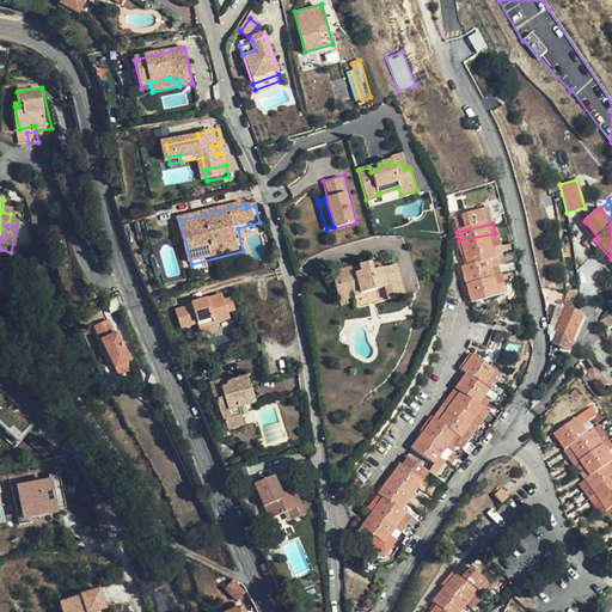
[(495,233),(459,240),(460,250),(489,244),(496,242),(495,233)]
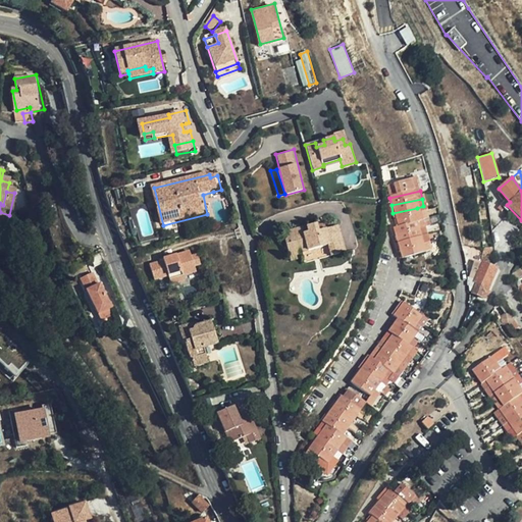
[(417,208),(393,213),(395,220),(419,214),(417,208)]
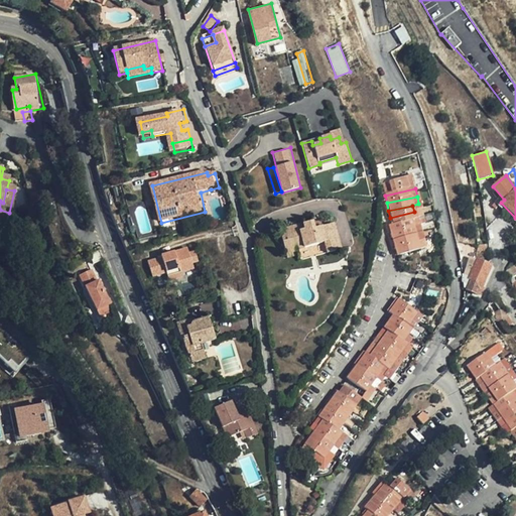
[(419,211),(414,212),(416,220),(411,221),(412,229),(423,227),(419,211)]
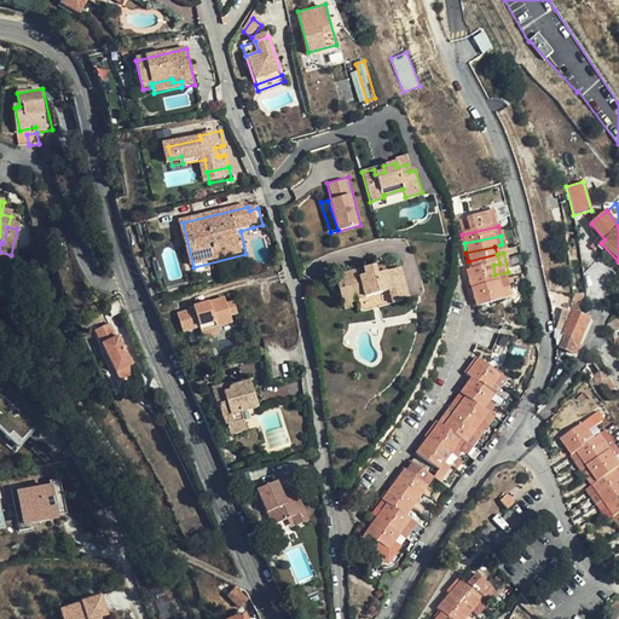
[(497,254),(468,261),(470,270),(493,265),(499,264),(497,254)]
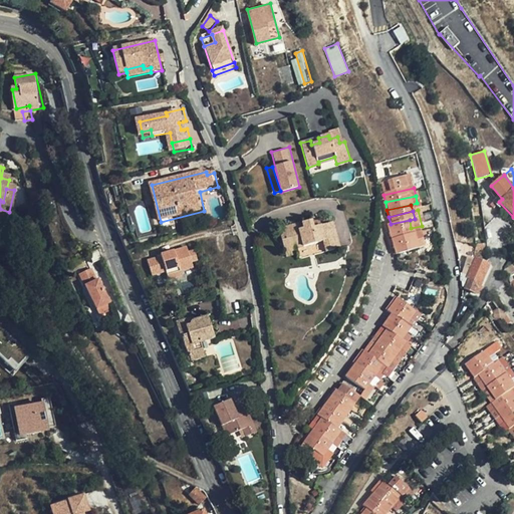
[(132,225),(141,223),(139,214),(130,216),(132,225)]
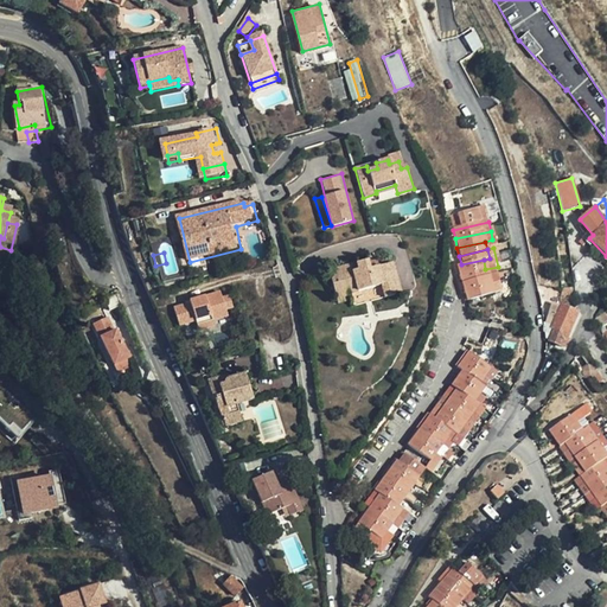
[(484,260),(461,264),(454,267),(457,276),(485,269),(484,260)]
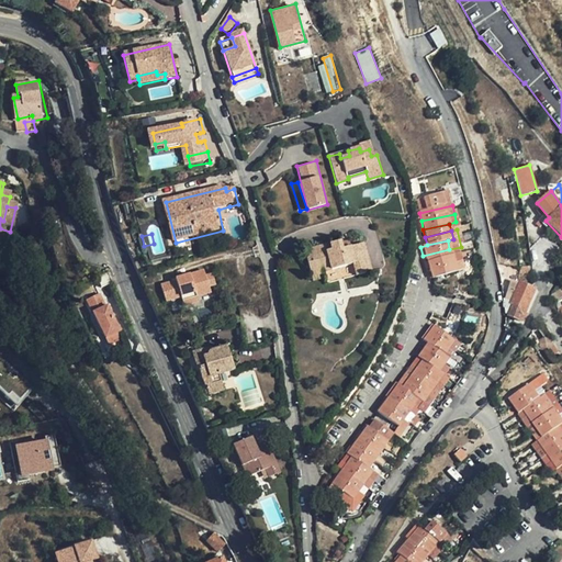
[(348,246),(348,244),(339,247),(338,242),(303,253),(313,288),(327,283),(355,274),(370,271),(362,243),(348,246)]
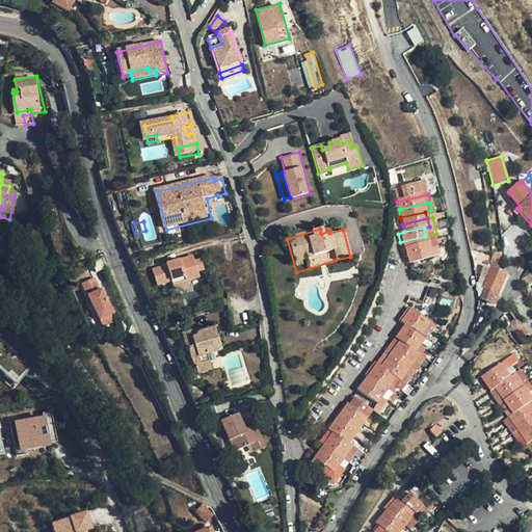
[(427,244),(425,236),(400,242),(402,250),(427,244)]
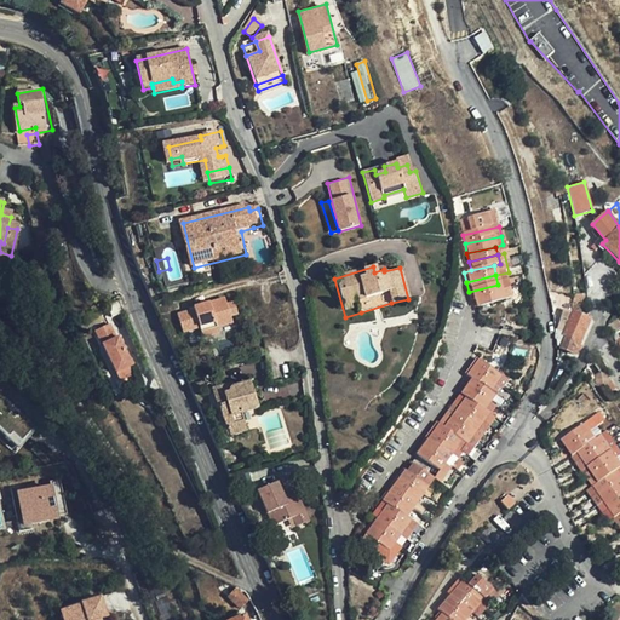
[(505,283),(498,285),(500,294),(503,303),(510,302),(505,283)]
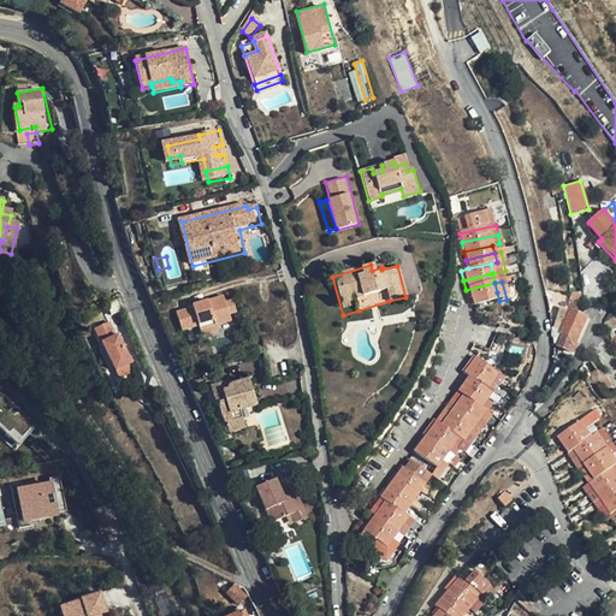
[(495,283),(466,290),(468,298),(497,292),(495,283)]
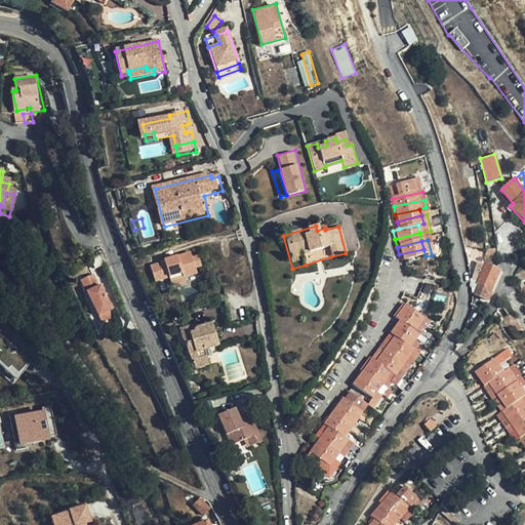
[(423,249),(399,254),(401,263),(426,256),(423,249)]
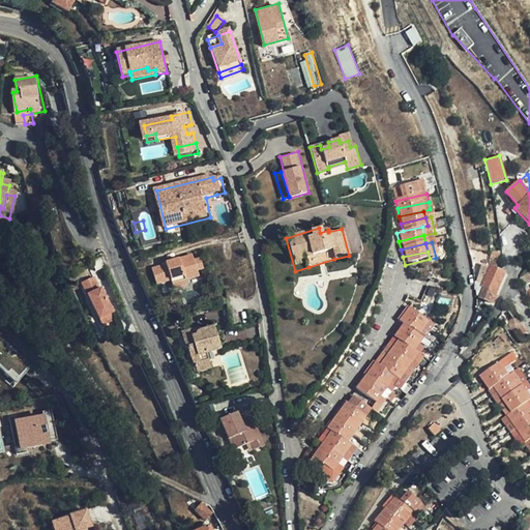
[(349,256),(334,259),(337,268),(351,265),(349,256)]
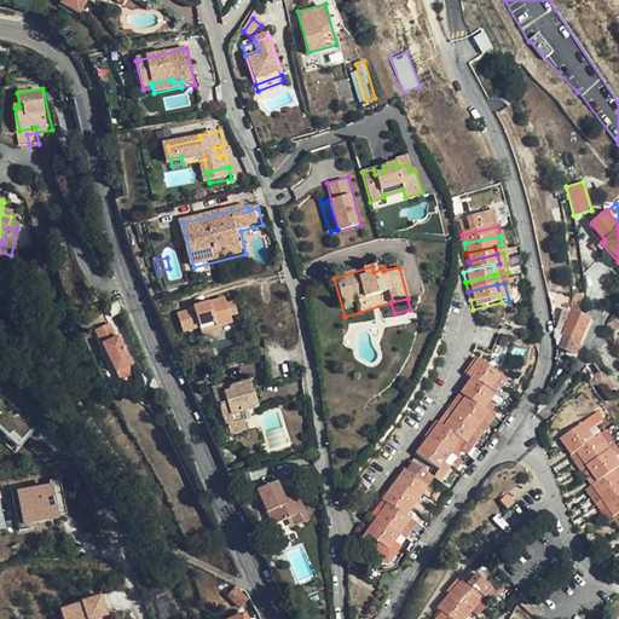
[(113,320),(126,314),(120,300),(106,306),(113,320)]
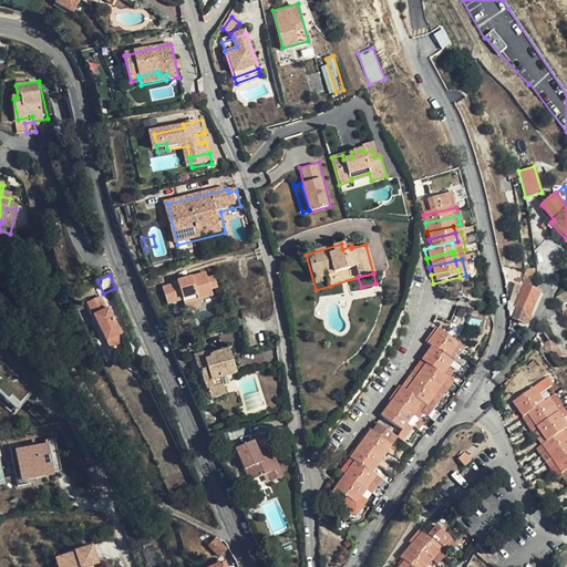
[(213,298),(212,291),(217,290),(215,278),(207,280),(206,276),(177,282),(177,285),(161,288),(166,306),(182,301),(185,311),(199,307),(199,302),(213,298)]
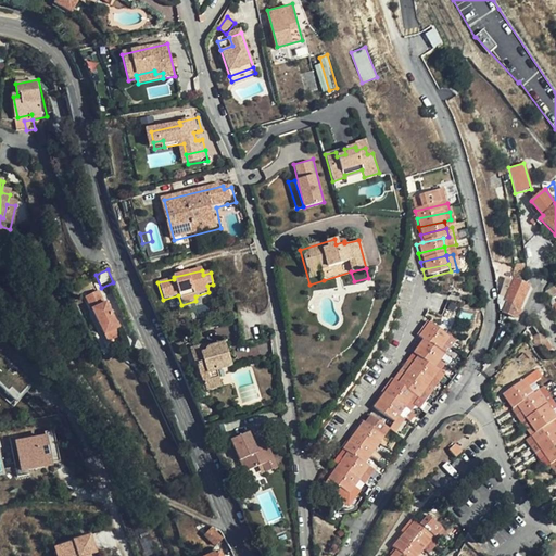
[(324,280),(310,285),(312,291),(326,287),(324,280)]
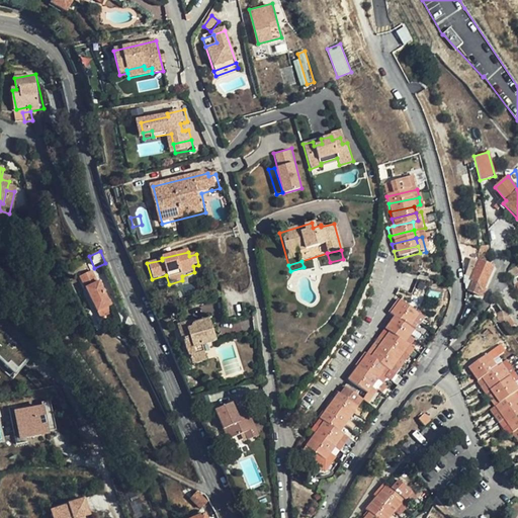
[(481,296),(494,267),(479,261),(470,280),(472,281),(468,291),(481,296)]
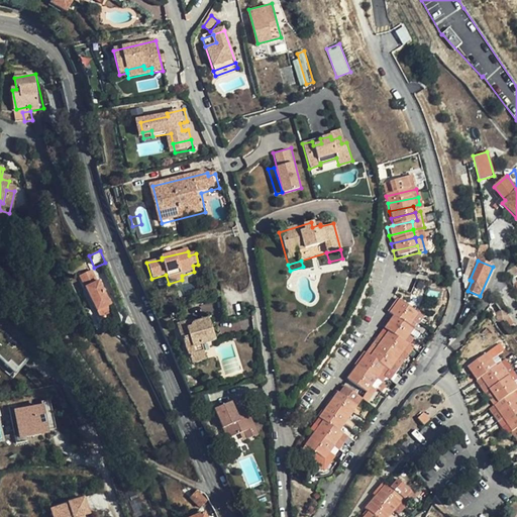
[(66,267),(62,269),(67,280),(71,278),(66,267)]
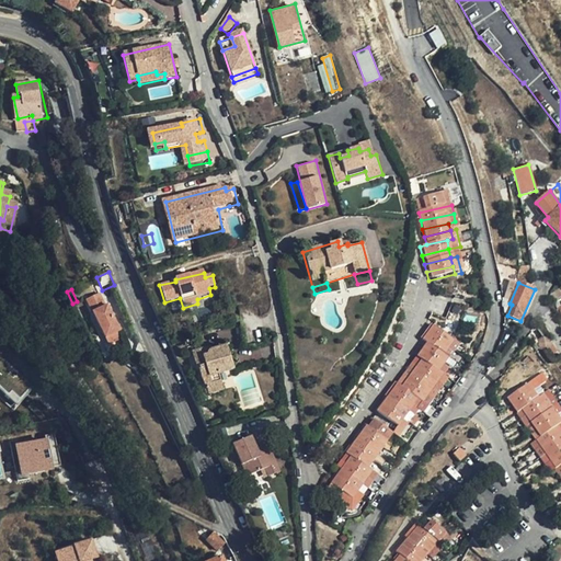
[(100,341),(102,340),(116,334),(117,333),(106,306),(103,307),(98,294),(83,300),(100,341)]
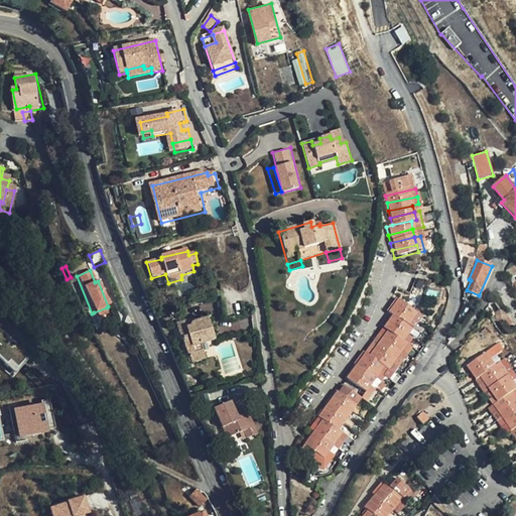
[(394,301),(389,308),(408,323),(413,315),(394,301)]
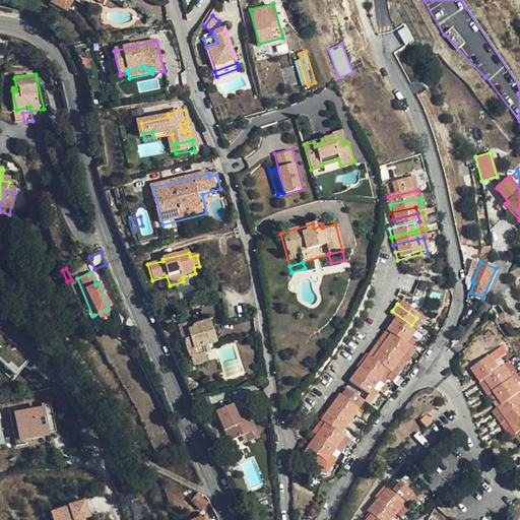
[(108,310),(94,315),(98,322),(111,317),(108,310)]
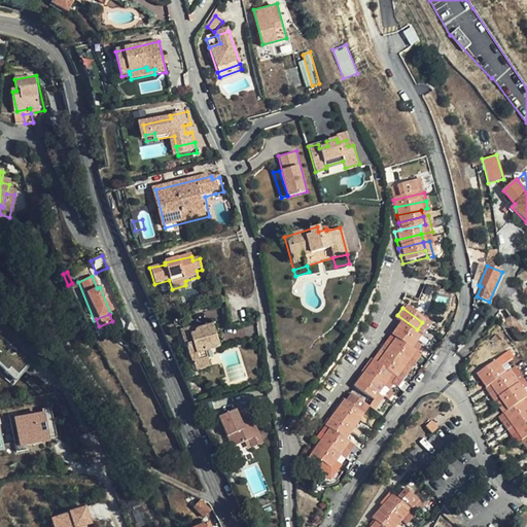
[(417,329),(397,315),(392,321),(396,323),(413,336),(417,329)]
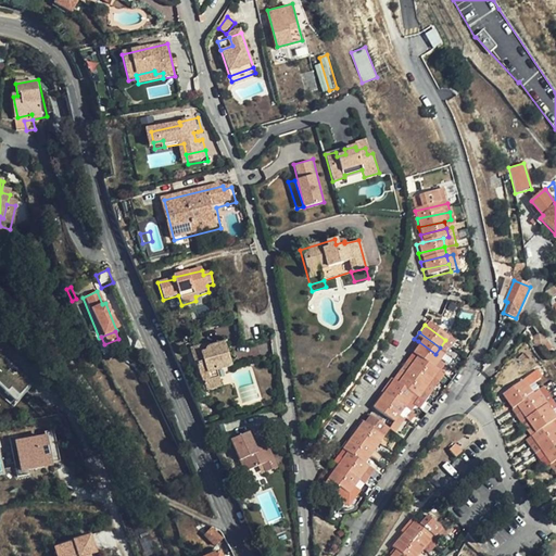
[(445,340),(440,348),(445,351),(451,343),(445,340)]
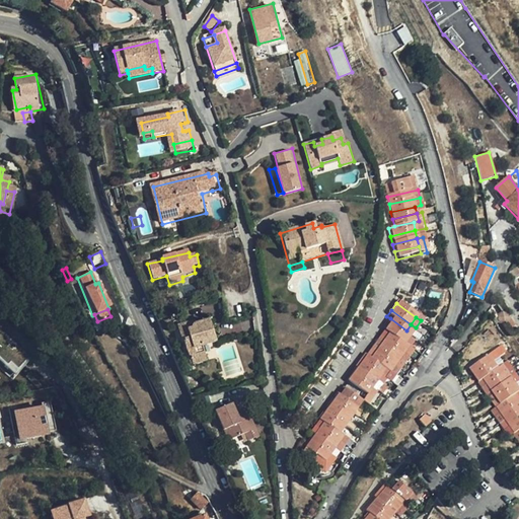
[(406,330),(390,318),(385,324),(406,340),(412,334),(406,330)]
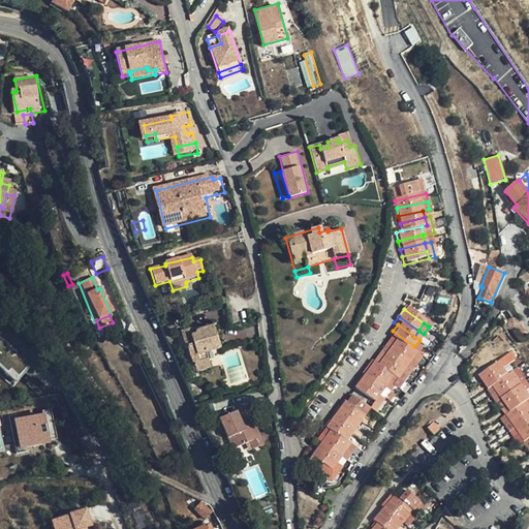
[(525,333),(520,325),(515,330),(520,337),(525,333)]
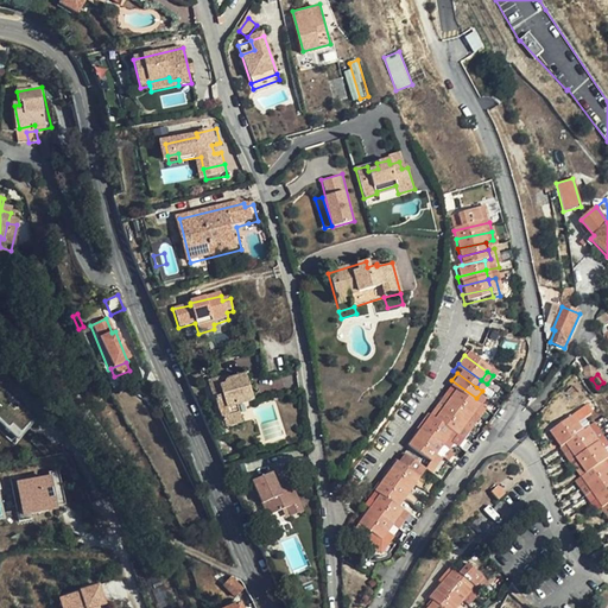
[(476,398),(451,380),(445,388),(451,393),(470,407),(476,398)]
